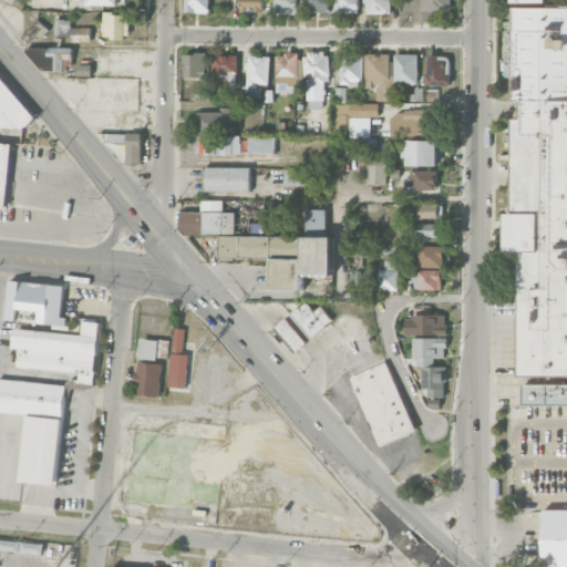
[(207,0),(185,0),(185,12),(207,13),(207,0)]
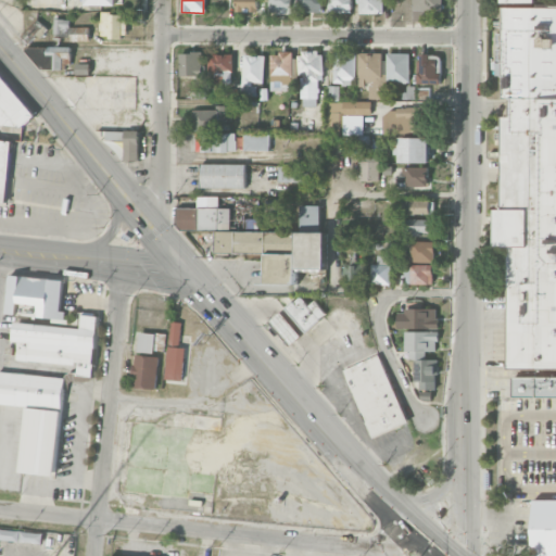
[(235,0),(235,12),(258,12),(257,0),(235,0)]
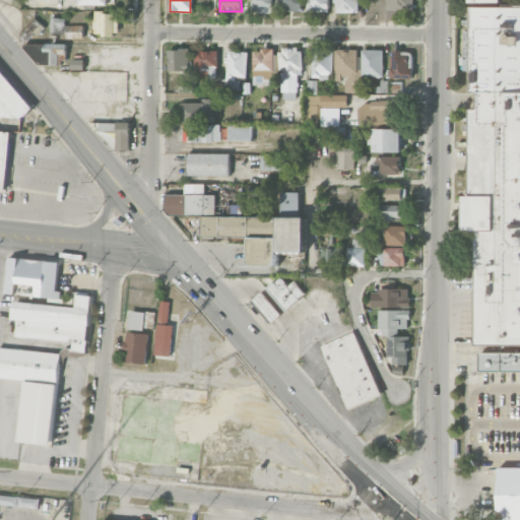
[(274,0),(251,0),(252,13),(274,12),(274,0)]
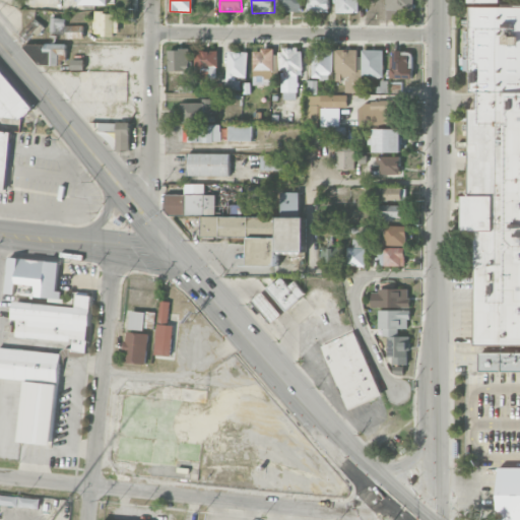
[(302,11),(302,0),(280,0),(280,11),(302,11)]
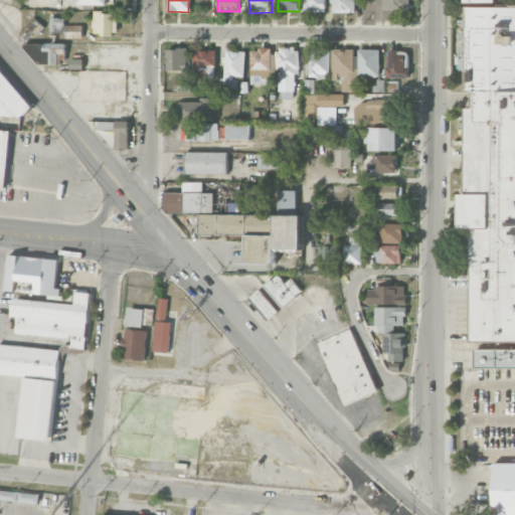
[(326,0),(304,0),(305,12),(326,12),(326,0)]
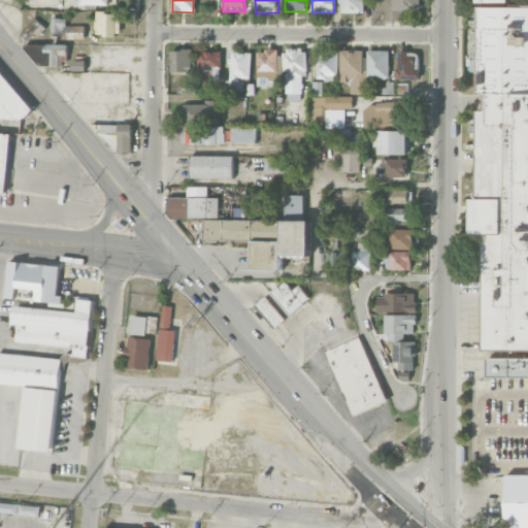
[(341,0),(342,13),(364,12),(363,0),(341,0)]
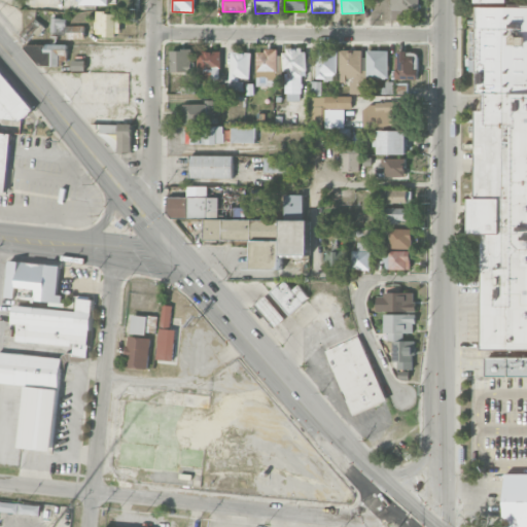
[(420,10),(420,0),(391,0),(391,9),(420,10)]
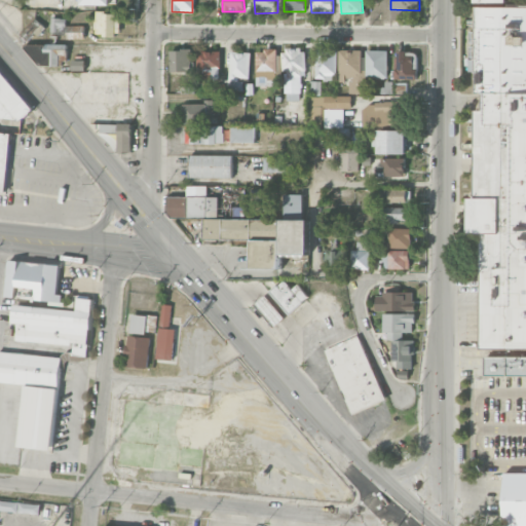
[(483,351),(525,351),(525,8),(476,8),(476,95),(483,95),(483,112),(477,112),(476,200),(470,200),(470,236),(483,236),(483,351)]
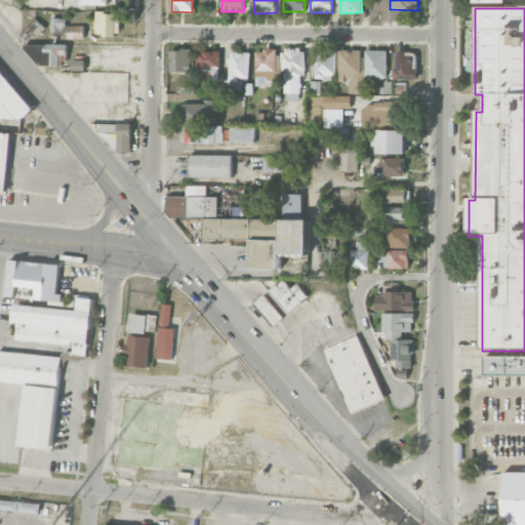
[(119,35),(119,12),(95,12),(95,35),(119,35)]
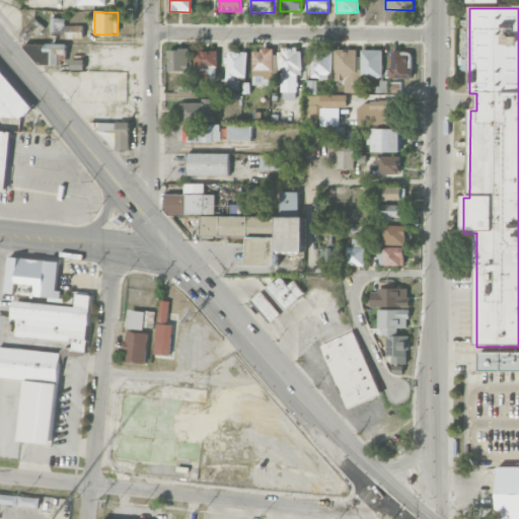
[(65,33),(65,18),(51,18),(50,32),(65,33)]
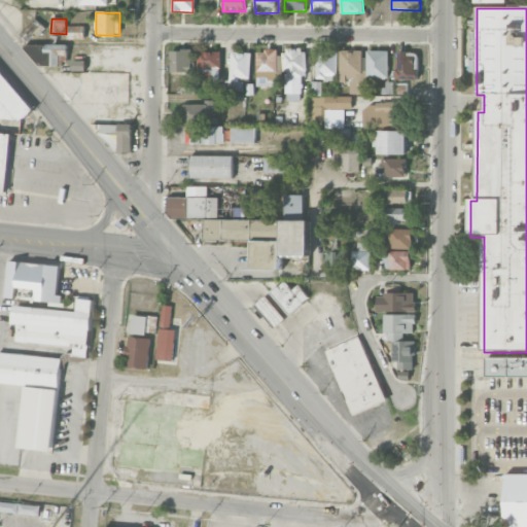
[(84,39),(84,26),(67,26),(67,39),(84,39)]
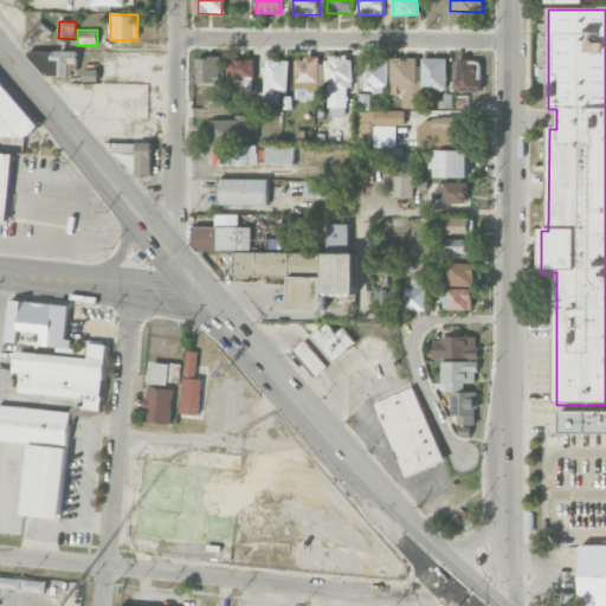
[(69,63),(77,63),(78,52),(37,51),(36,75),(68,76),(69,63)]
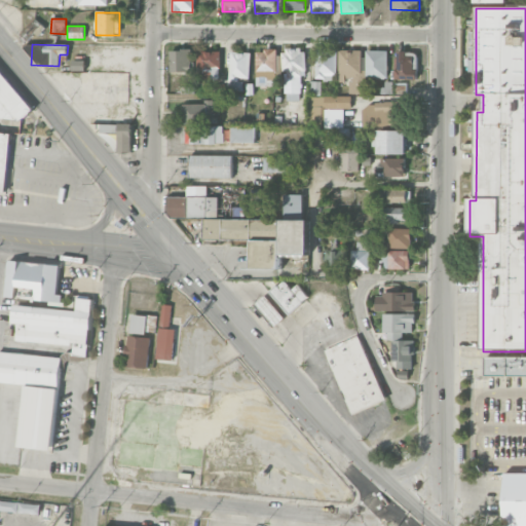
[(305,76),(305,48),(284,48),(284,71),(285,71),(286,111),(296,111),(296,101),(301,100),(301,76),(305,76)]
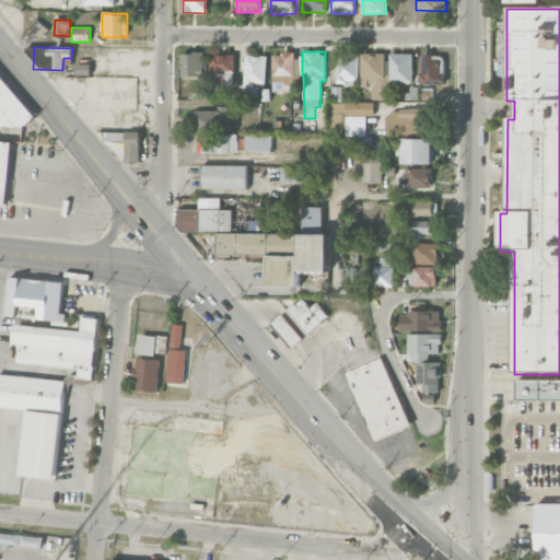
[(181,54),(182,77),(205,77),(203,53),(181,54)]
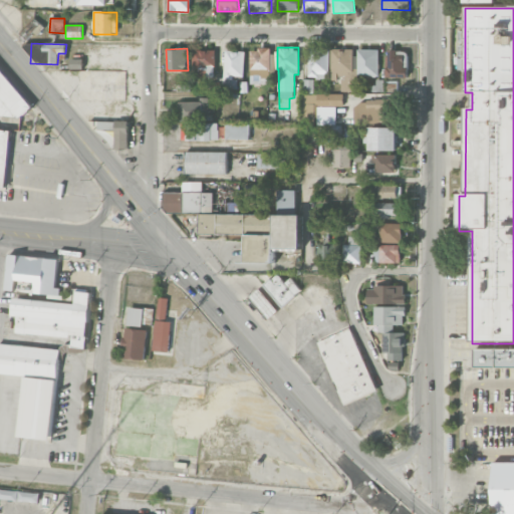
[(309,48),(309,78),(329,78),(329,48),(309,48)]
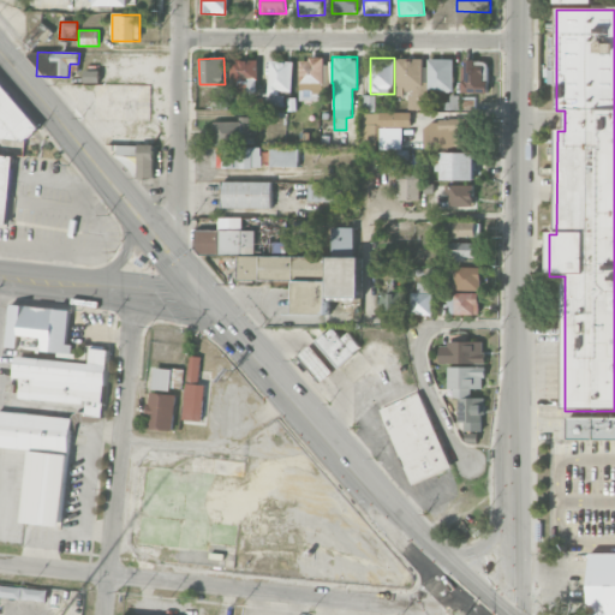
[(299,59),(299,84),(304,84),(304,101),(324,100),(323,59),(299,59)]
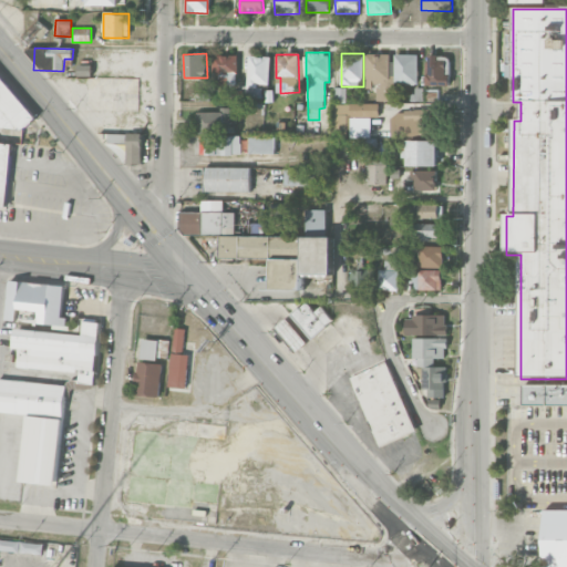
[(377,101),(392,101),(392,54),(366,54),(367,88),(377,88),(377,101)]
